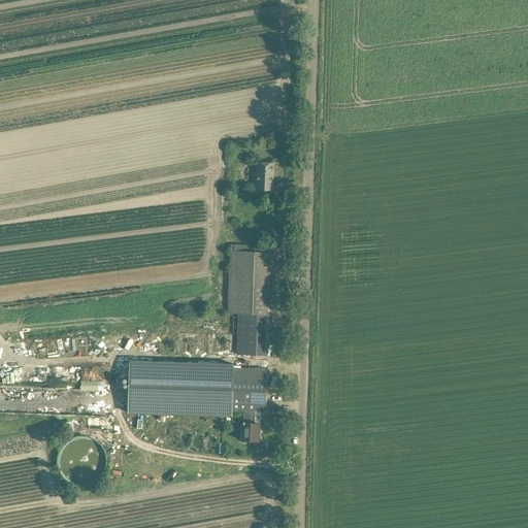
[(254,190),(263,190),(273,191),(274,162),(258,162),(257,173),(254,172),(254,190)]
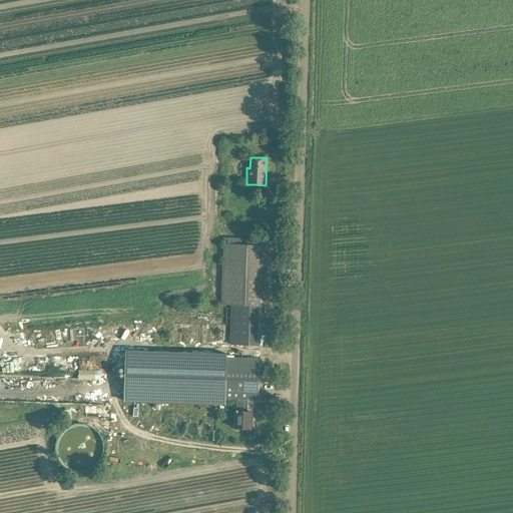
[(230,304),(229,345),(257,345),(259,277),(262,278),(263,244),(233,243),(223,243),(221,304),(230,304)]
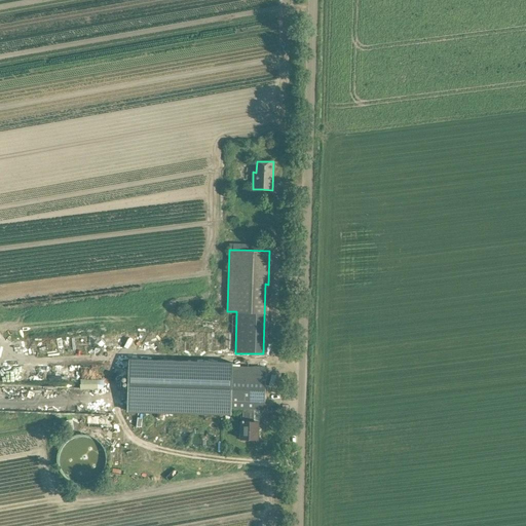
[(266,367),(232,366),(232,364),(129,361),(127,431),(230,435),(231,408),(243,409),(243,421),(241,421),(241,439),(258,439),(258,421),(254,421),(254,409),(265,409),(266,367)]
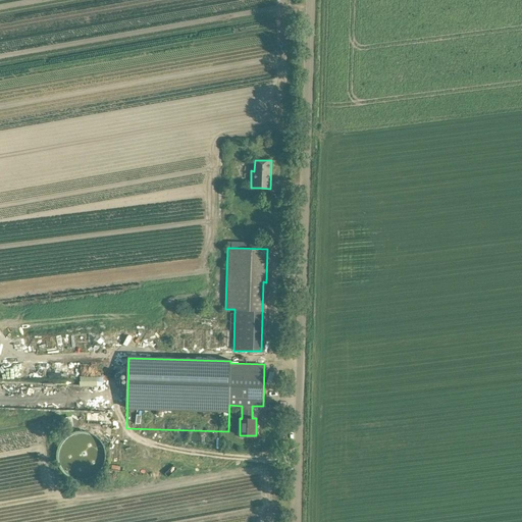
[(103,385),(102,376),(79,376),(79,385),(103,385)]
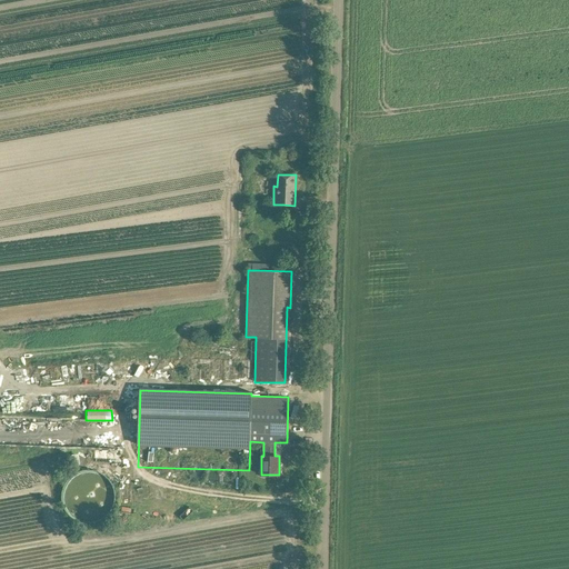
[(81,492),(79,499),(82,501),(80,506),(91,510),(96,498),(81,492)]
